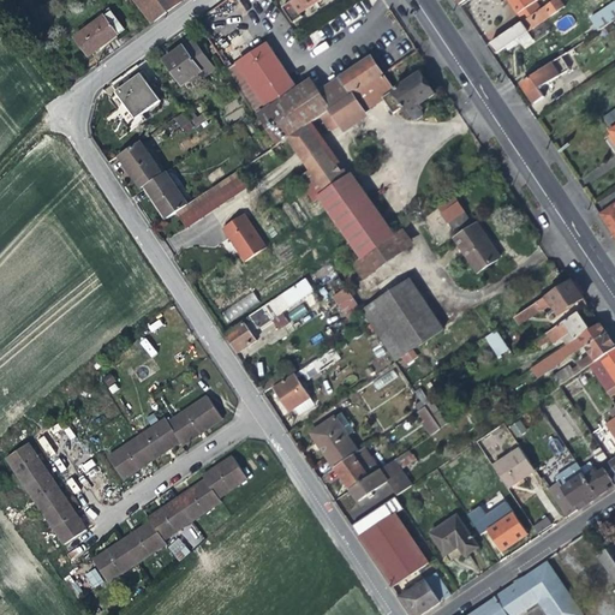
[(133,0),(151,23),(181,0),(133,0)]
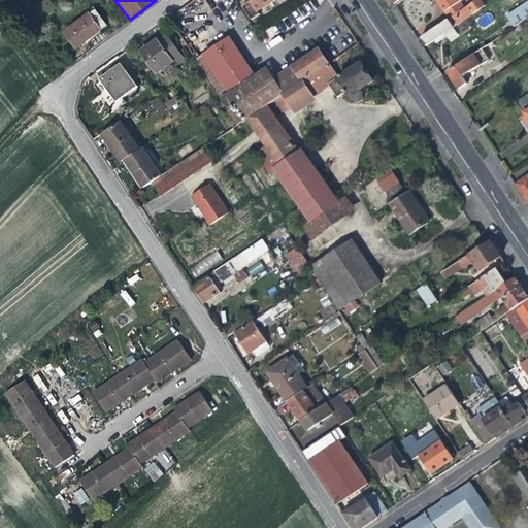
[(242,6),(255,24),(262,18),(259,12),(275,0),(250,0),(251,1),(242,6)]
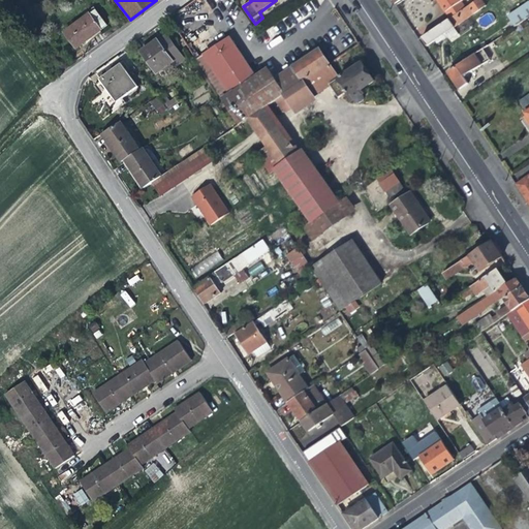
[(486,6),(484,4),(480,0),(477,0),(471,4),(449,20),(421,38),(424,43),(427,47),(434,41),(437,45),(447,37),(445,34),(450,30),(456,37),(467,30),(462,23),(486,6)]
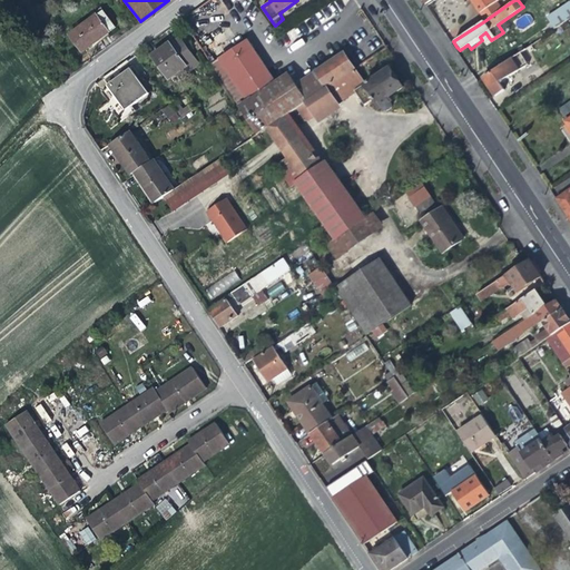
[(484,21),(508,5),(503,0),(470,0),(473,3),(484,21)]
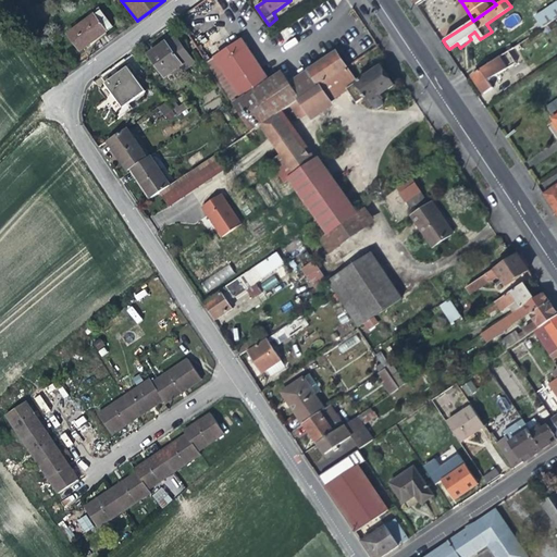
[(547,0),(540,7),(543,10),(556,1),(555,0),(547,0)]
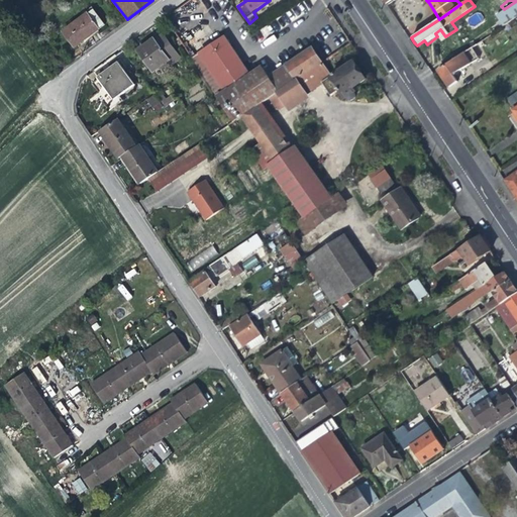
[(516,17),(516,2),(516,1),(504,9),(495,15),(503,27),(516,17)]
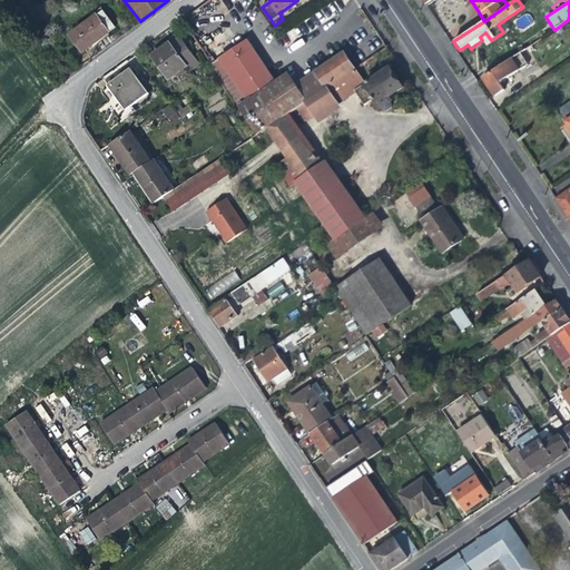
[(102,8),(96,13),(108,30),(116,26),(102,8)]
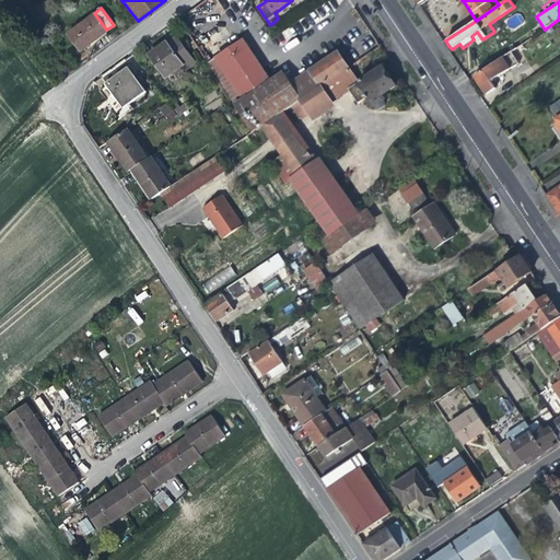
[(107,31),(106,30),(94,13),(68,32),(81,50),(94,41),(107,31)]
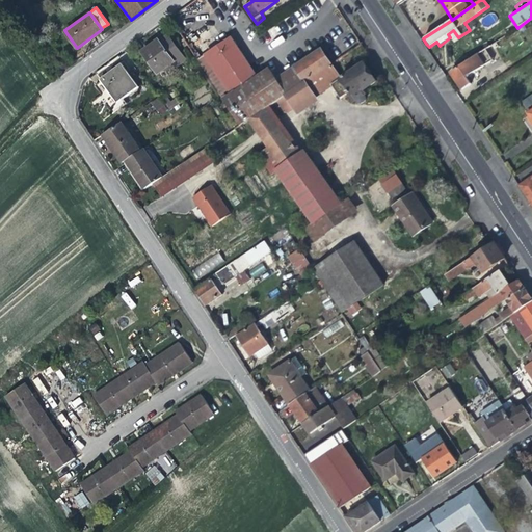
[(276,25),(267,31),(272,38),(282,32),(276,25)]
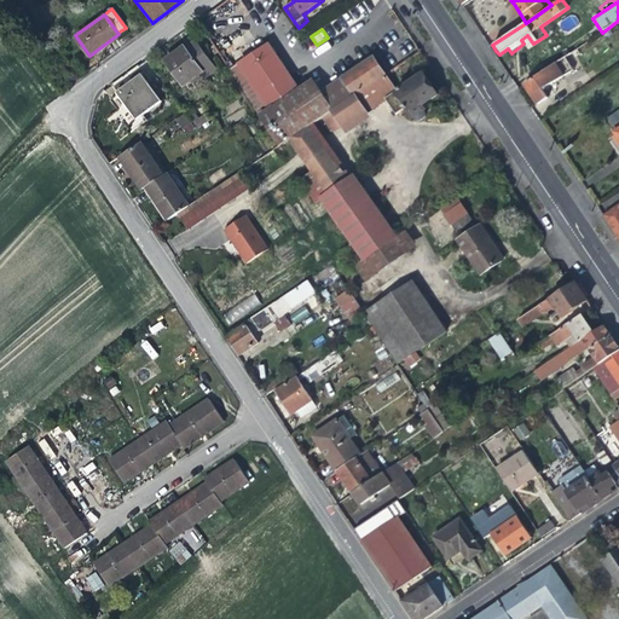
[(185,45),(204,70),(208,75),(217,69),(194,39),(185,45)]
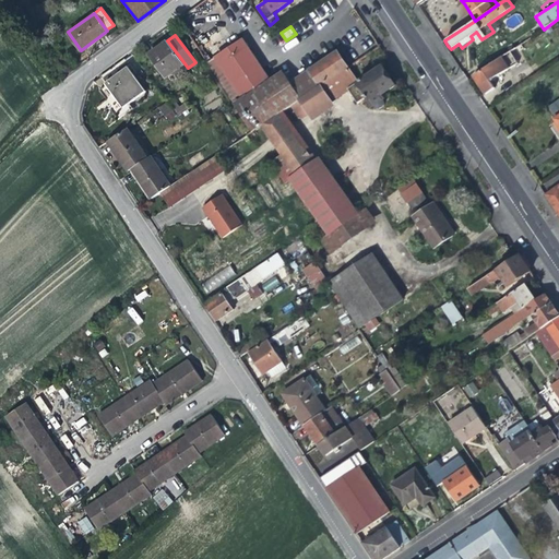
[(166,78),(185,63),(167,40),(166,38),(157,46),(147,52),(166,78)]
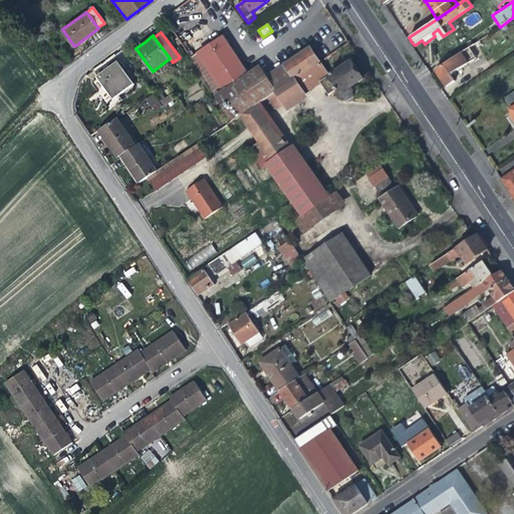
[(232,120),(240,114),(259,101),(266,96),(277,89),(267,74),(261,63),(248,72),(239,59),(223,35),(191,57),(202,75),(223,106),(232,120)]
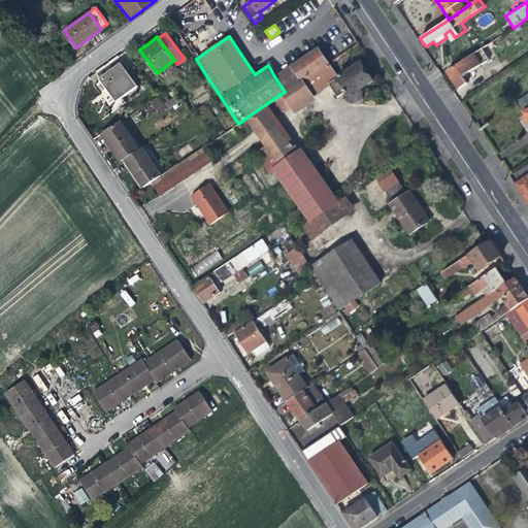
[(488,45),(477,53),(484,63),(495,56),(488,45)]
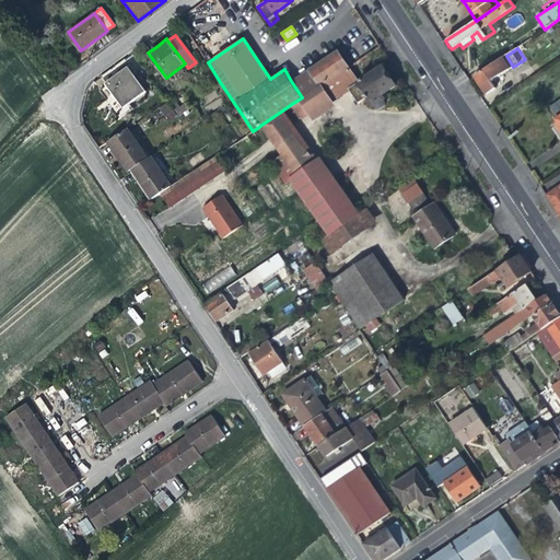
[(338,49),(310,69),(321,85),(348,67),(349,67),(338,49)]
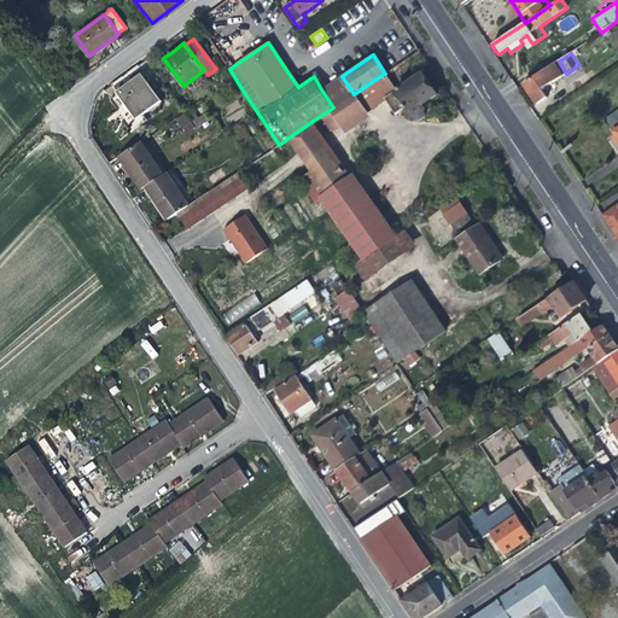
[(559,62),(546,70),(554,82),(566,74),(559,62)]
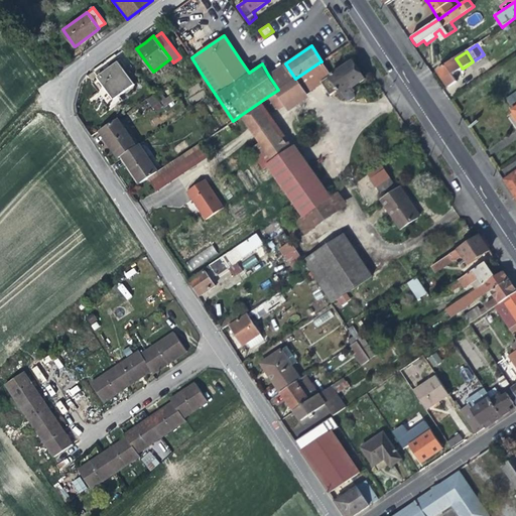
[(463,69),(456,58),(435,73),(442,82),(447,89),(456,83),(452,77),(463,69)]
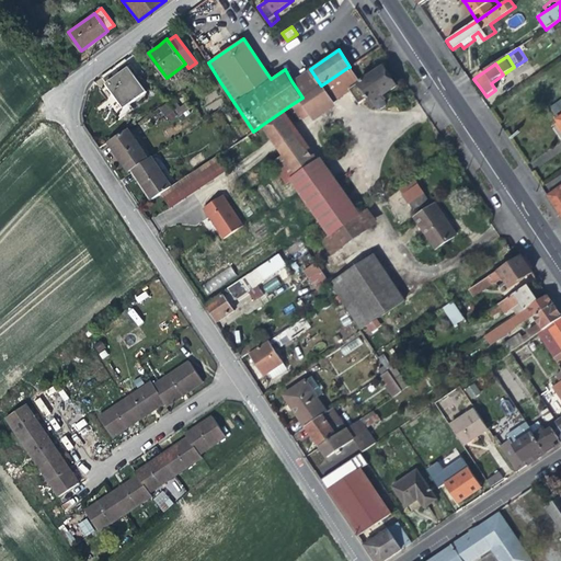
[(358,82),(348,67),(321,86),(302,98),(290,105),(299,119),(305,119),(350,90),(356,99),(366,92),(374,105),(384,99),(380,94),(396,84),(390,78),(382,66),(358,82)]
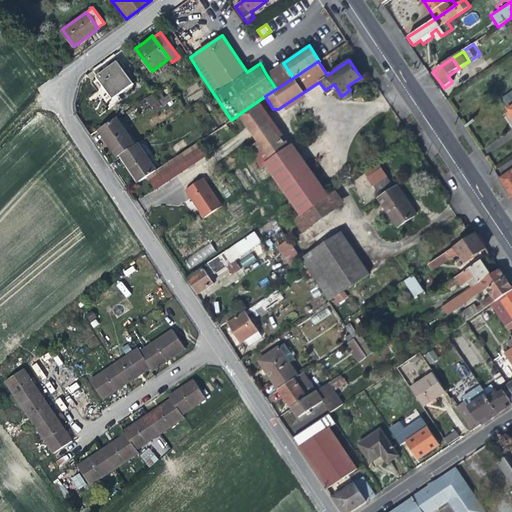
[(92,82),(97,90),(86,98),(98,115),(121,99),(118,94),(133,82),(119,62),(106,72),(92,82)]
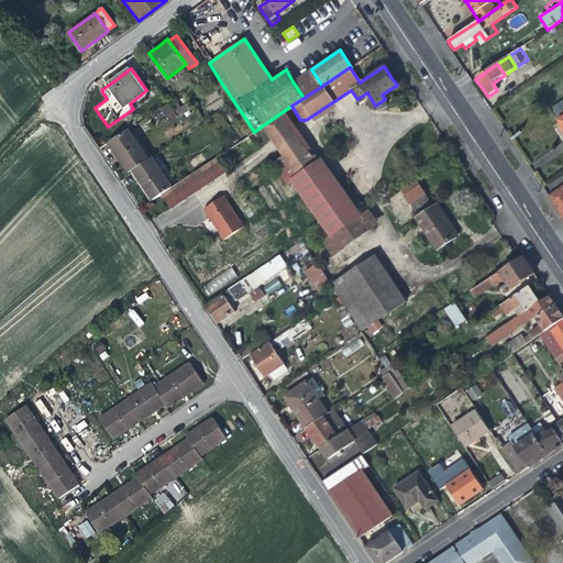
[(311,69),(293,81),(304,98),(322,86),(311,69)]
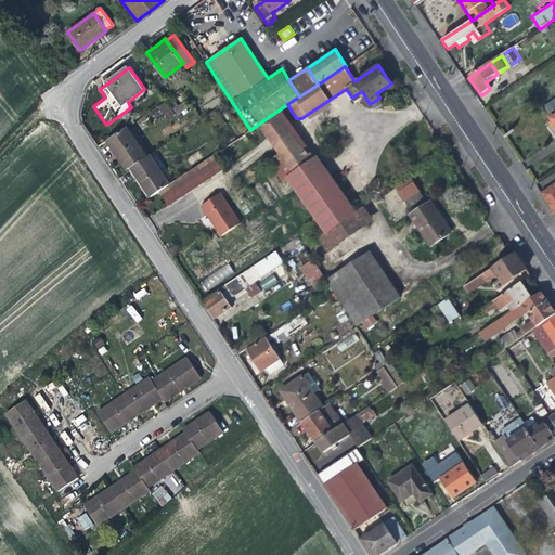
[(165,100),(166,101),(177,115),(188,107),(183,101),(178,104),(171,95),(165,100)]
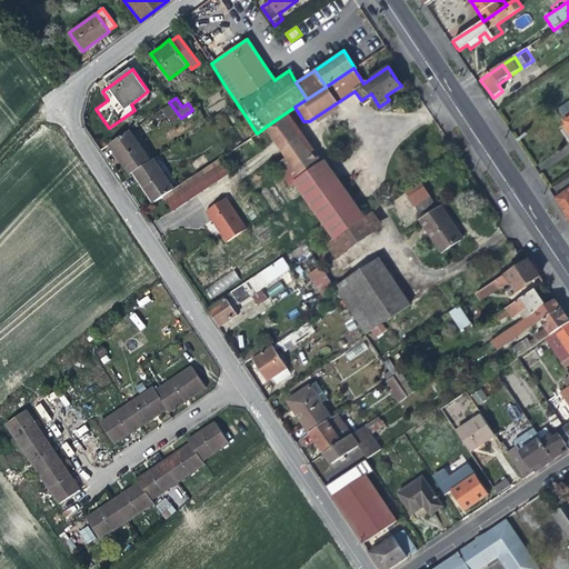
[(171,122),(179,117),(170,103),(161,109),(171,122)]
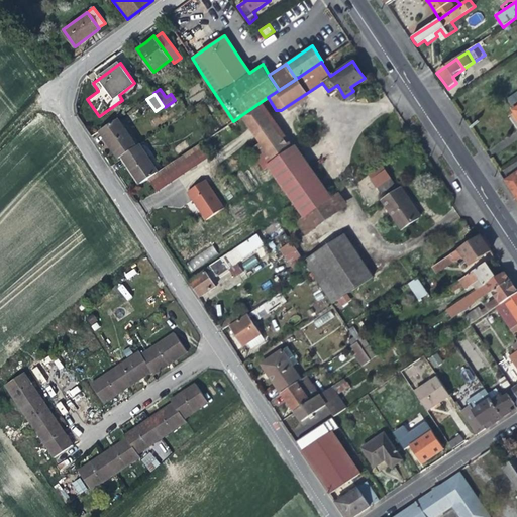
[(270,114),(261,102),(241,115),(250,128),(259,139),(261,141),(275,162),(269,166),(305,216),(332,196),(296,144),(293,146),(278,125),(270,114)]
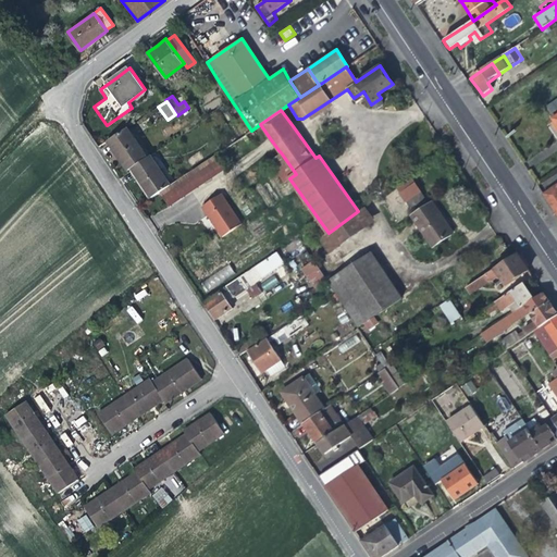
[(126,171),(131,168),(147,157),(127,127),(106,140),(116,157),(126,171)]
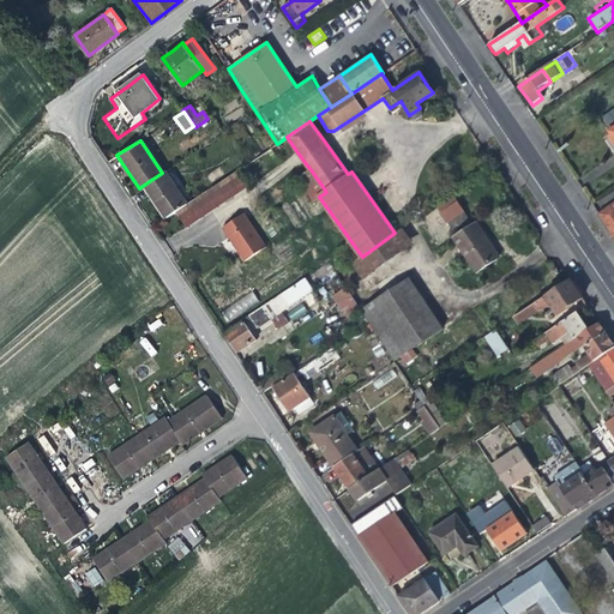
[(313,202),(319,197),(326,192),(309,168),(296,176),(313,202)]
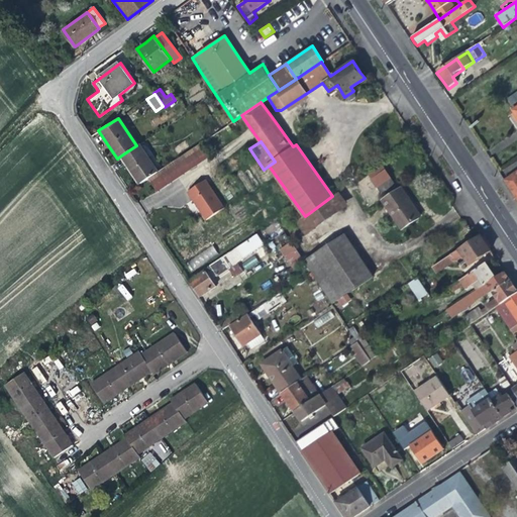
[(139,184),(147,178),(158,172),(139,143),(136,145),(121,156),(130,170),(139,184)]
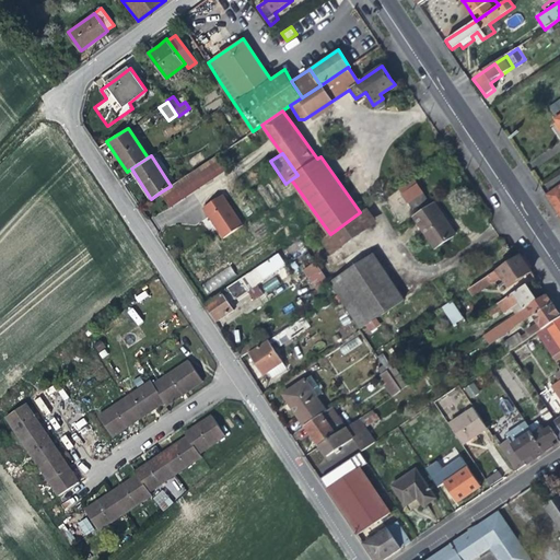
[(217,155),(171,186),(160,193),(170,208),(226,170),(217,155)]
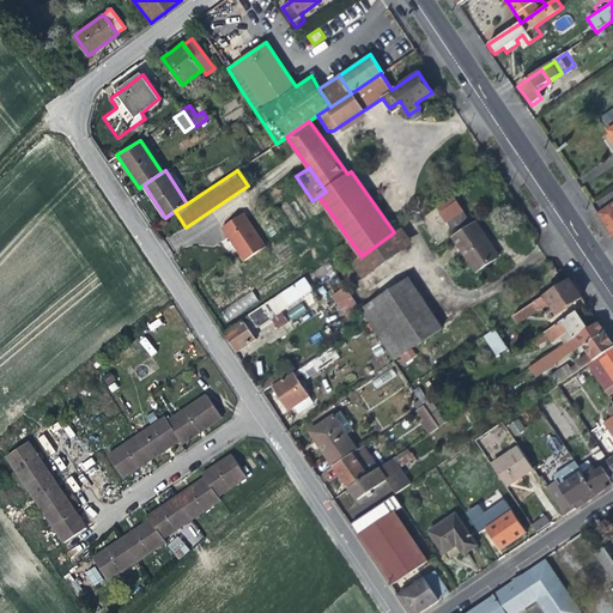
[(468,217),(450,190),(434,201),(451,228),(468,217)]
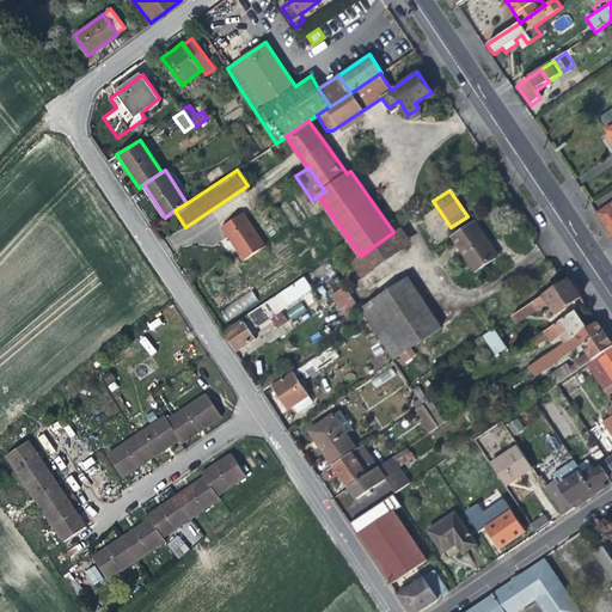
[(604,224),(610,232),(611,230),(611,202),(597,213),(604,224)]
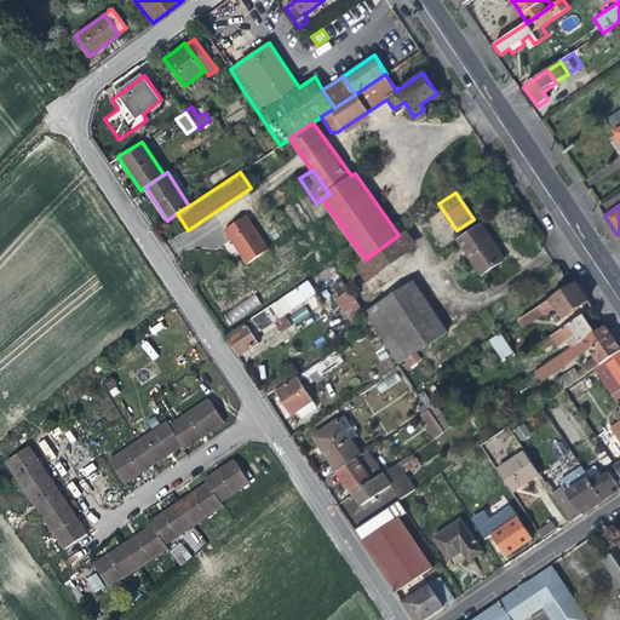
[(235,246),(246,262),(268,248),(245,214),(224,229),(235,246)]
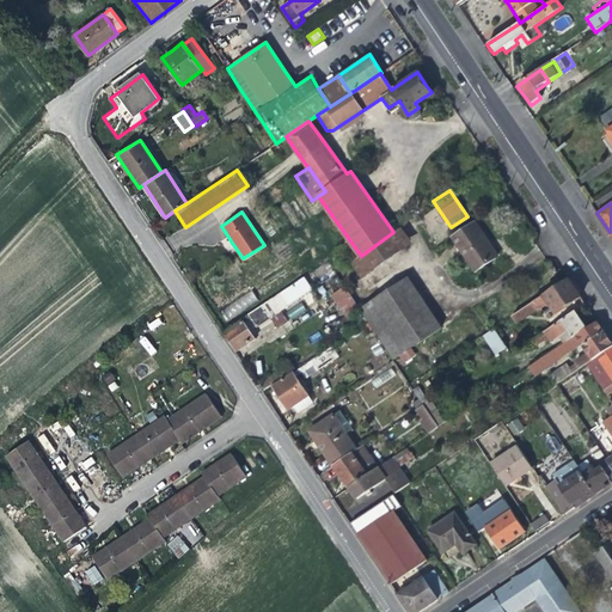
[(476,222),(453,238),(475,271),(499,256),(488,239),(476,222)]
